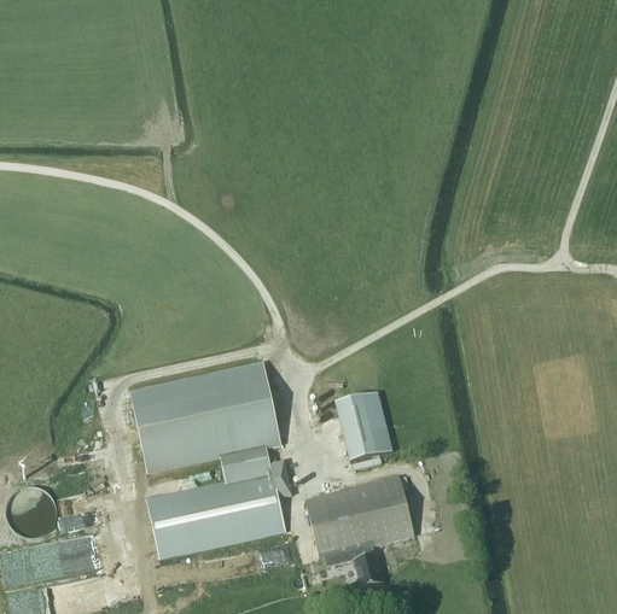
[(271,462),(268,448),(283,444),(265,361),(131,391),(149,474),(221,458),(226,480),(147,498),(161,557),(286,531),(279,498),(292,495),(285,460),(271,462)]
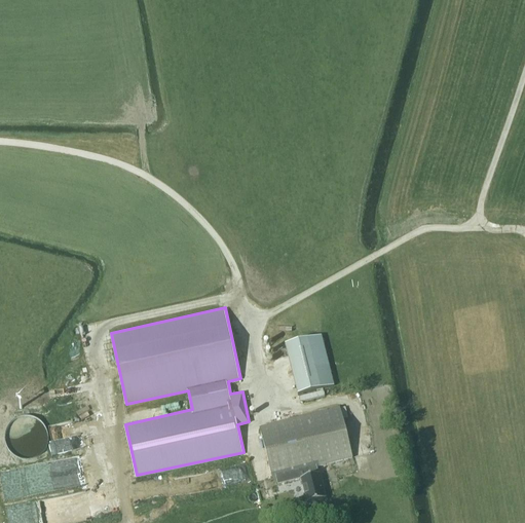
[(298,393),(335,383),(322,334),(286,343),(298,393)]
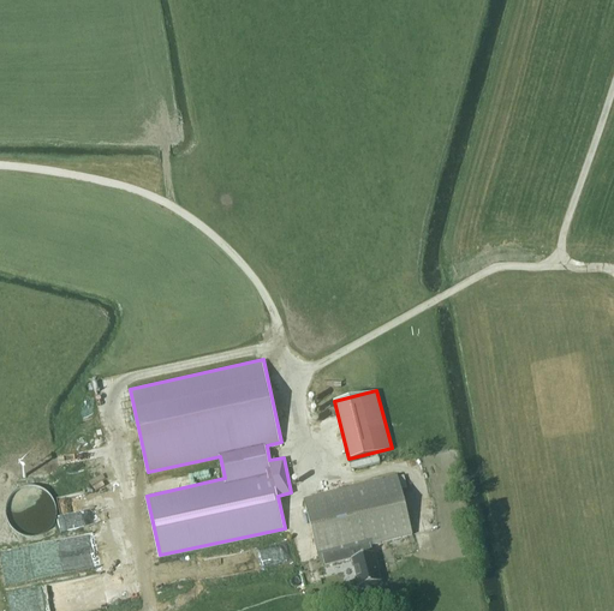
[(381,586),(370,544),(415,532),(399,473),(305,497),(321,556),(325,555),(327,563),(353,557),(362,591),(381,586)]
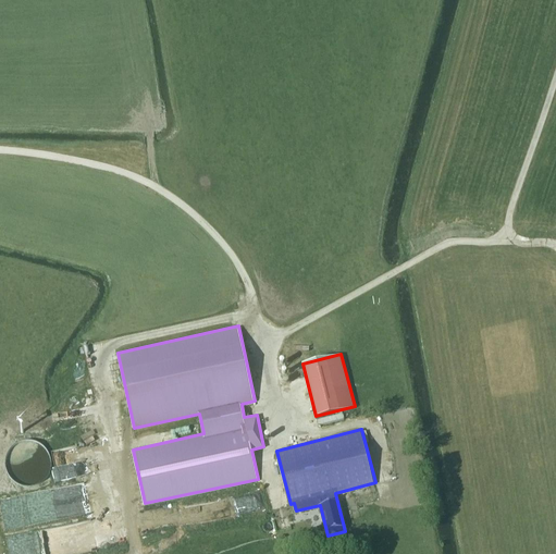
[(47,478),(48,476),(49,475),(50,474),(50,472),(51,470),(51,468),(52,466),(52,464),(52,463),(51,459),(51,457),(50,455),(50,454),(49,453),(49,451),(48,451),(47,448),(46,447),(45,445),(42,444),(39,442),(37,441),(35,440),(33,440),(29,439),(27,439),(25,439),(22,440),(20,440),(17,441),(15,442),(14,443),(12,444),(10,446),(9,447),(7,450),(7,452),(5,452),(4,454),(4,456),(3,457),(3,458),(3,460),(3,463),(3,465),(3,467),(3,468),(4,471),(4,472),(5,474),(7,476),(8,478),(9,480),(11,481),(12,482),(14,484),(15,484),(17,485),(20,487),(22,488),(24,488),(26,488),(28,488),(31,488),(32,488),(35,487),(37,485),(39,484),(41,483),(42,482),(45,481),(46,480),(47,478)]
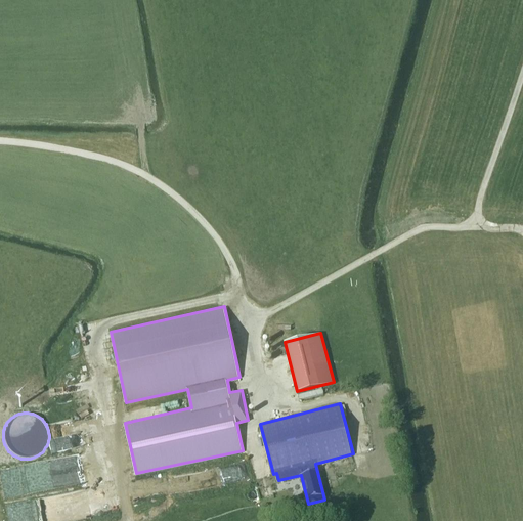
[(50,437),(54,450),(87,441),(84,428),(50,437)]
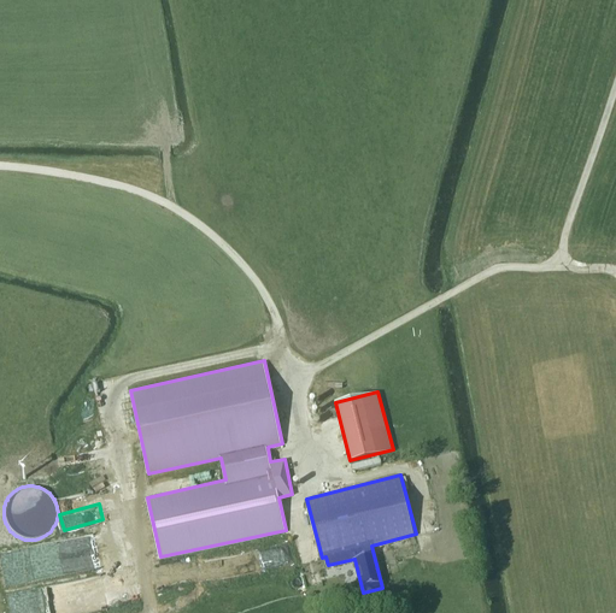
[(293,540),(299,563),(318,556),(312,534),(293,540)]
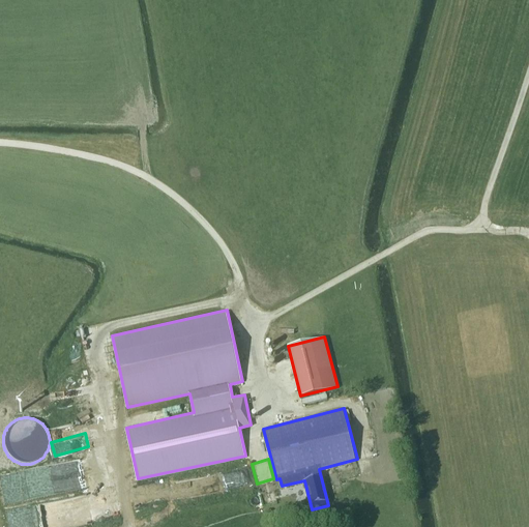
[(51,465),(10,471),(11,477),(27,475),(28,485),(29,492),(41,490),(38,470),(51,468),(51,465)]
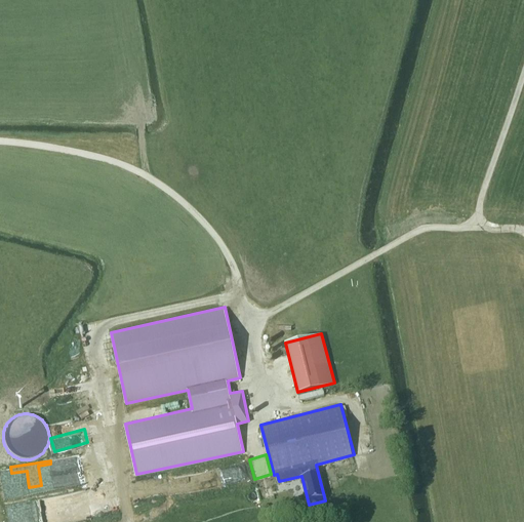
[(373,467),(375,481),(385,479),(381,466),(373,467)]
